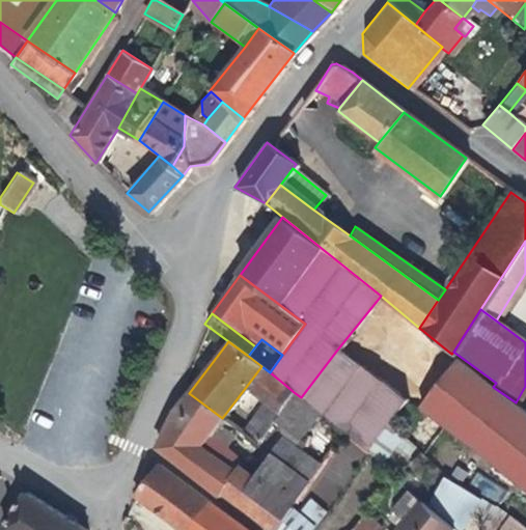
[(404,399),(337,350),(301,397),(316,409),(365,450),(387,420),(404,399)]
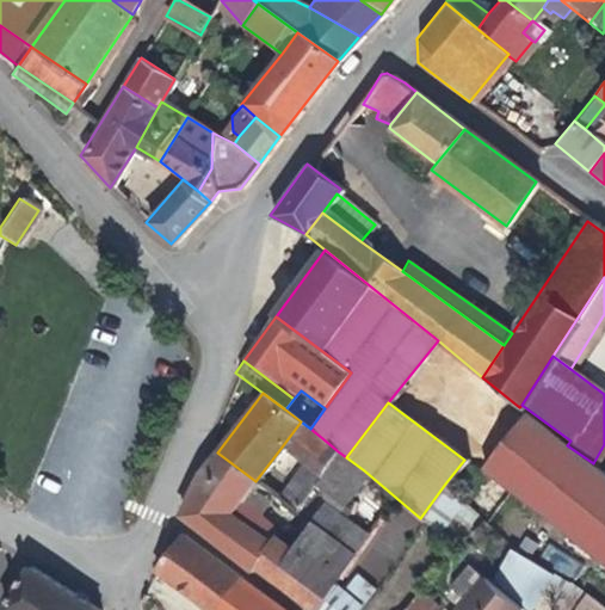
[(604,476),(523,412),(479,469),(604,568),(604,476)]
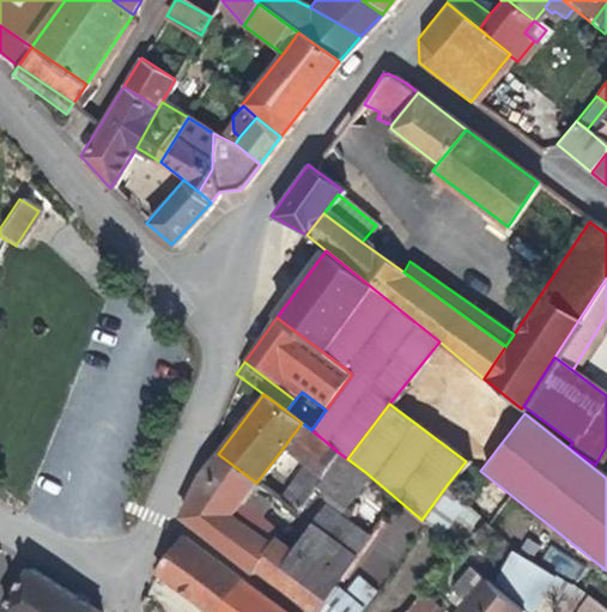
[(284,447),(305,464),(323,440),(311,430),(302,423),(284,447)]
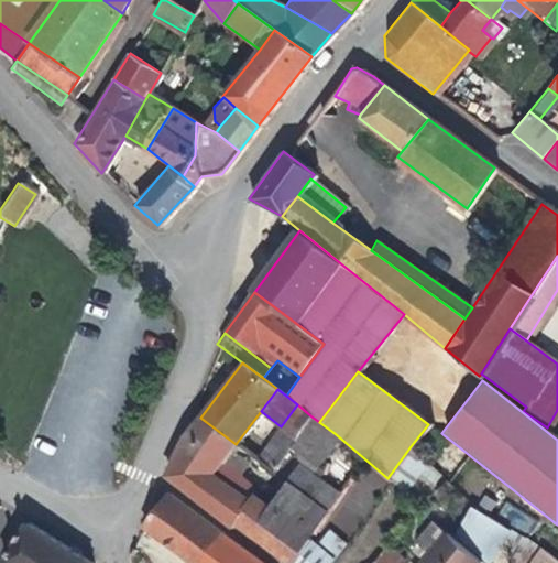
[(297,404),(281,426),(295,437),(312,417),(297,404)]
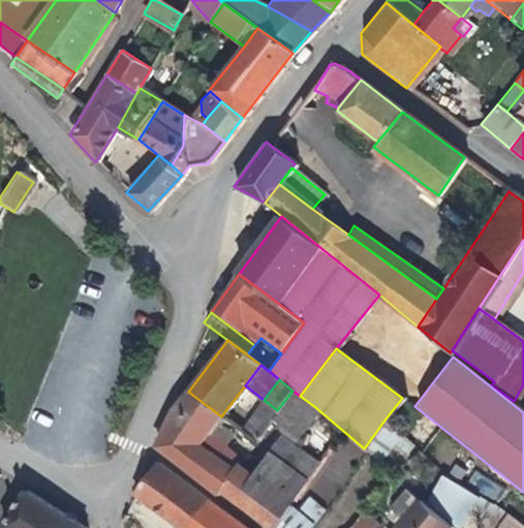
[(296,434),(315,407),(300,396),(293,391),(277,410),(273,416),(296,434)]
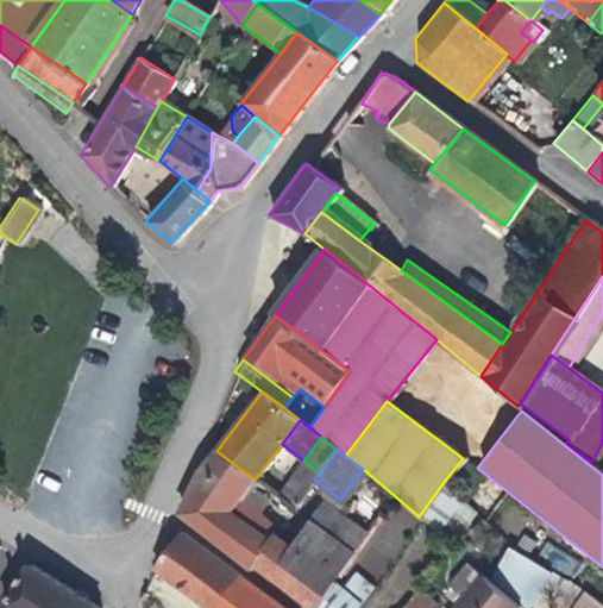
[(242,495),(255,480),(217,451),(201,465),(242,495)]
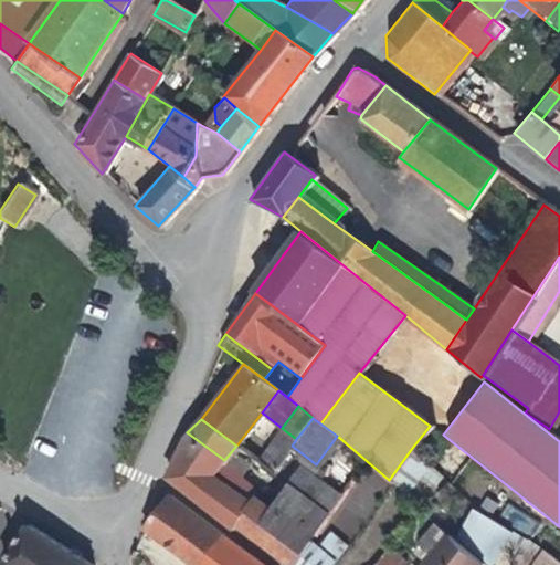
[(292,446),(296,439),(282,428),(256,461),(271,472),(292,446)]
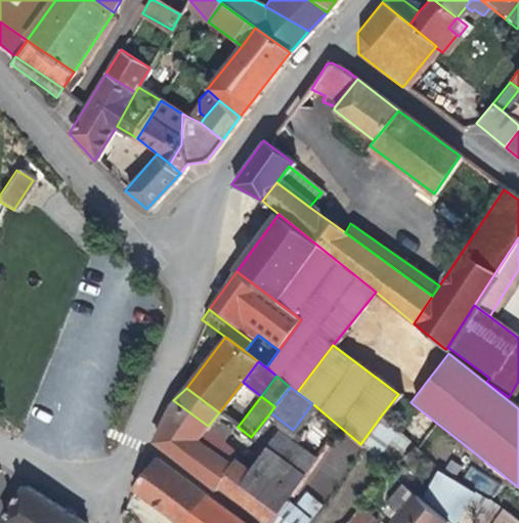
[(234,455),(208,426),(173,400),(153,440),(215,489),(217,485),(232,460),(234,455)]
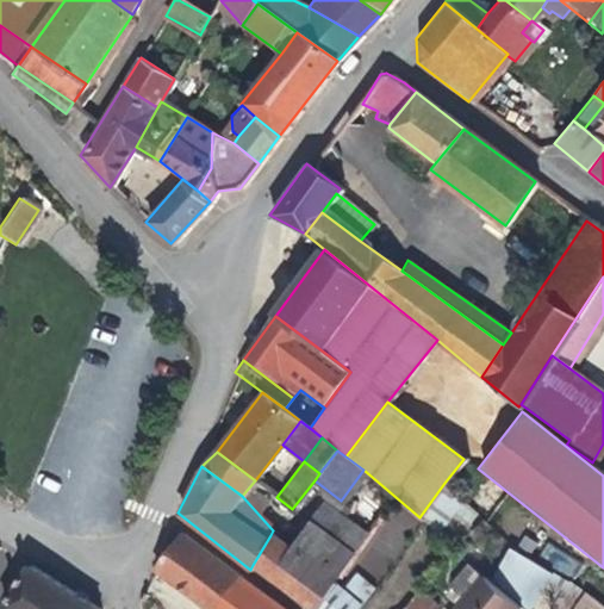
[(460,498),(444,483),(419,517),(436,534),(460,498)]
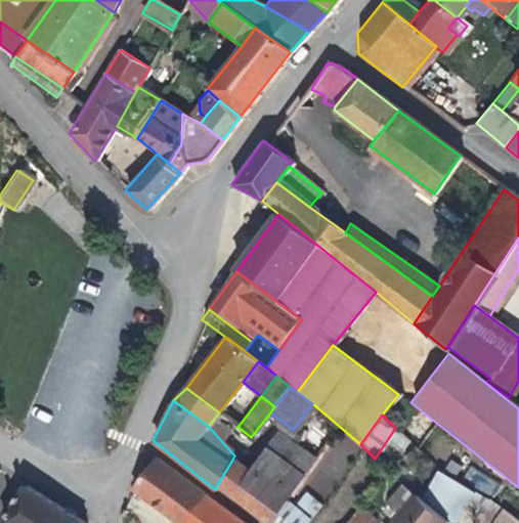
[(283,431),(277,438),(288,444),(292,437),(283,431)]
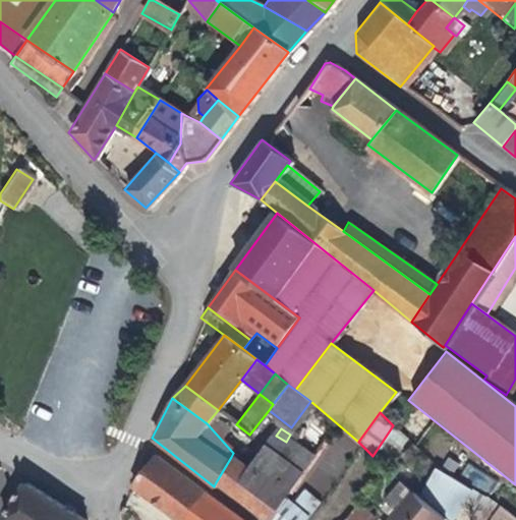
[(273,434),(249,470),(285,497),(309,457),(286,442),(276,436),(273,434)]
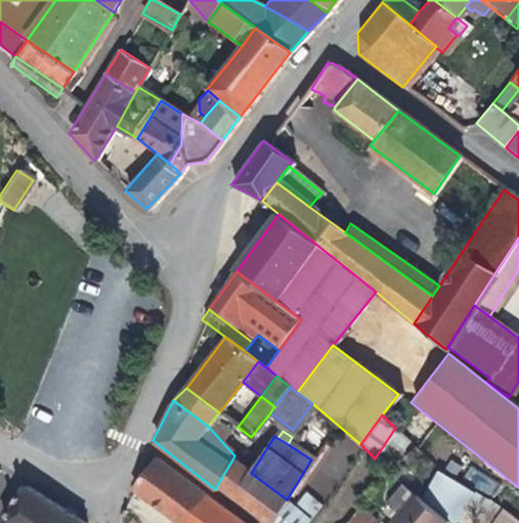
[(188,522),(210,497),(154,456),(131,489),(177,522),(188,522)]
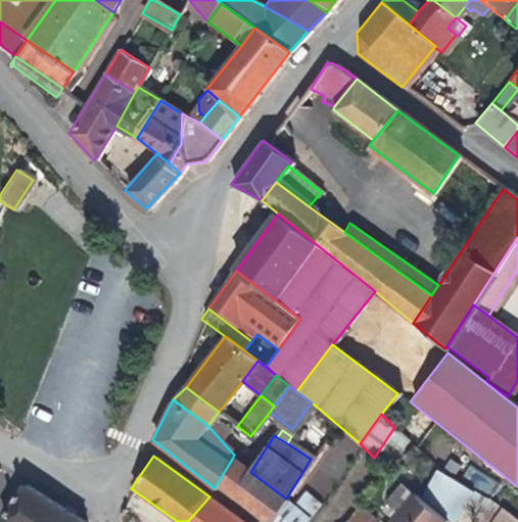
[(332,479),(341,466),(325,456),(317,470),(332,479)]
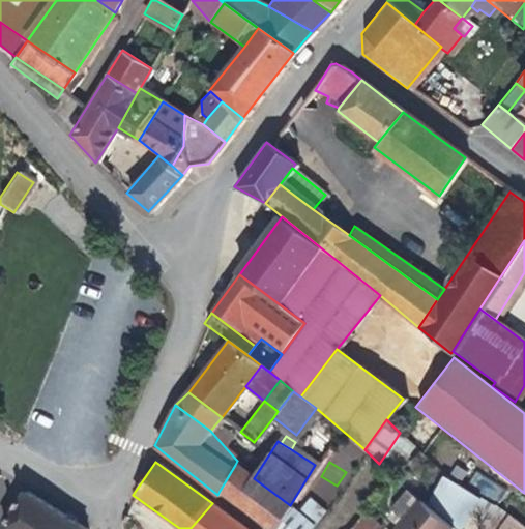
[(254,478),(235,465),(220,491),(270,528),(274,528),(290,505),(254,478)]
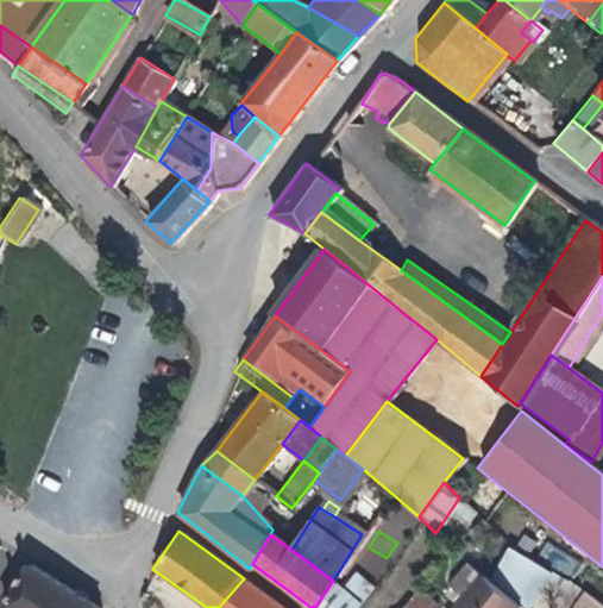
[(540,544),(532,558),(566,577),(575,563),(540,544)]
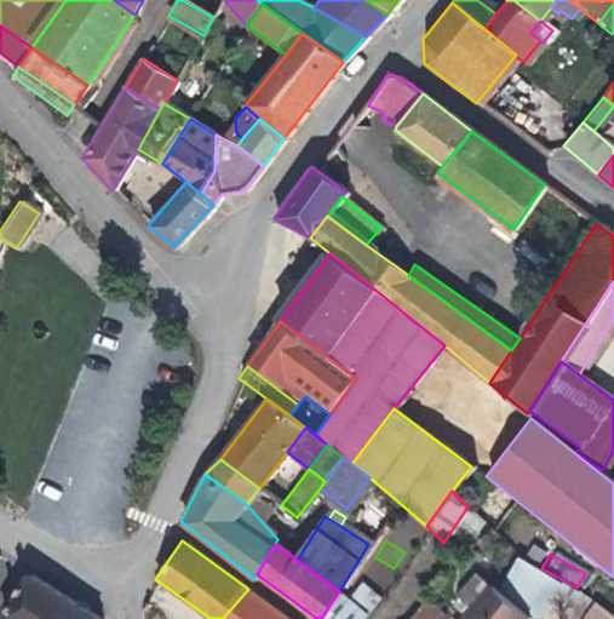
[(537,618),(546,602),(556,580),(517,556),(498,590),(529,617),(531,618),(537,618)]
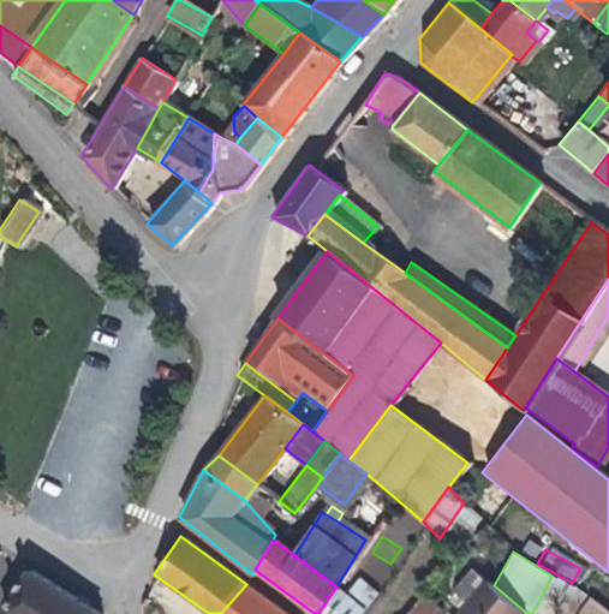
[(99,613),(27,571),(3,613),(99,613)]
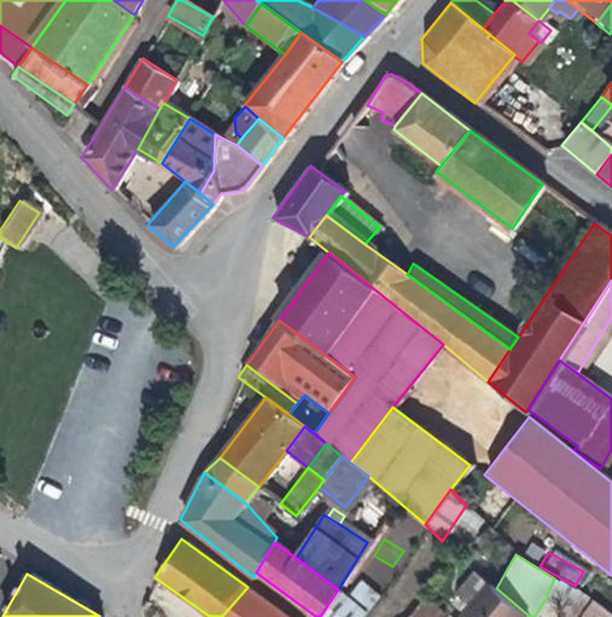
[(545,600),(572,616),(581,616),(593,601),(554,578),(545,600)]
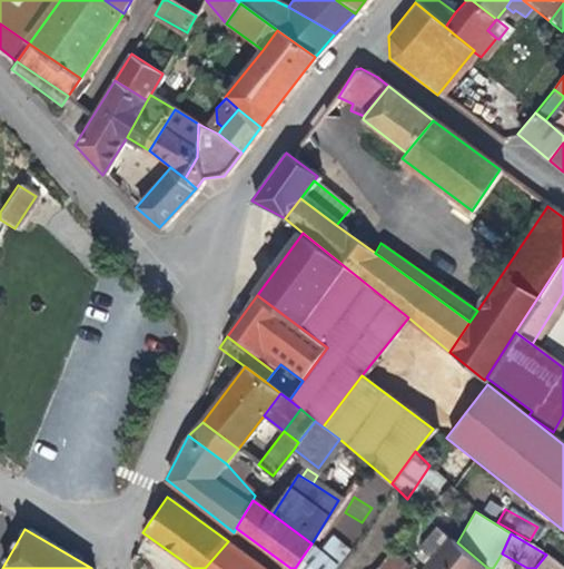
[(485,568),(486,567),(457,542),(451,538),(424,568),(485,568)]
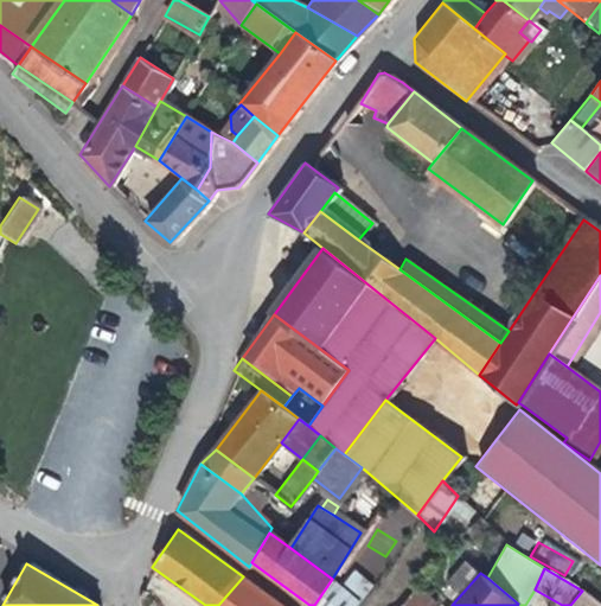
[(357,574),(345,589),(359,600),(371,585),(357,574)]
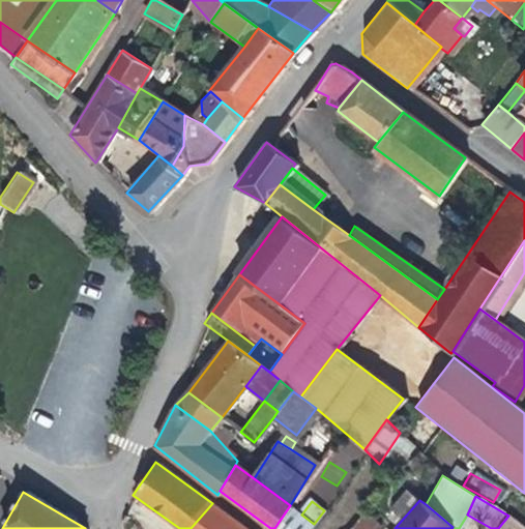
[(245,528),(212,503),(191,528),(245,528)]
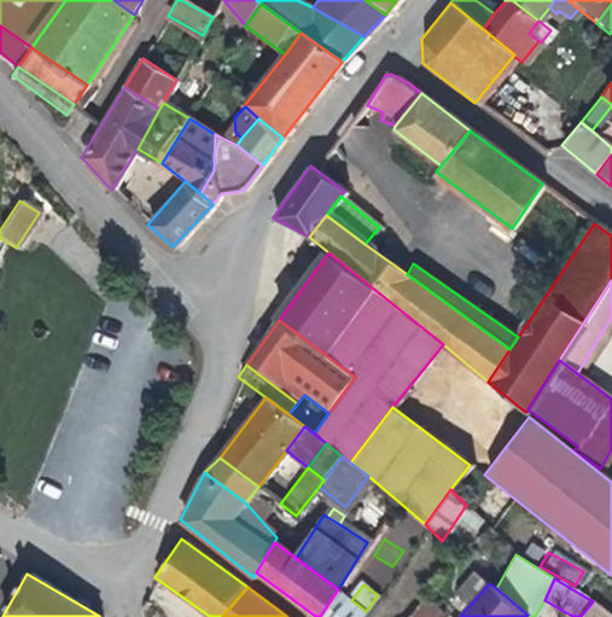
[(351,600),(338,589),(320,616),(362,616),(366,611),(351,600)]
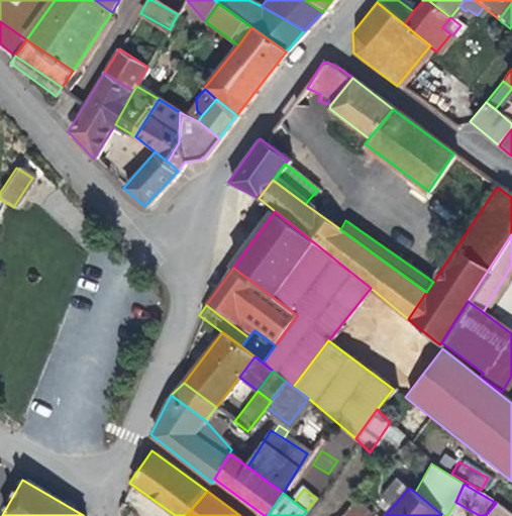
[(352,500),(340,515),(367,515),(370,512),(352,500)]
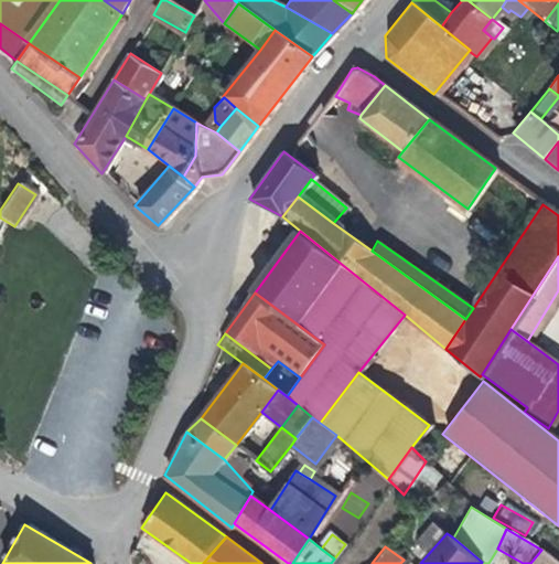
[(558,563),(558,561),(541,550),(530,563),(558,563)]
